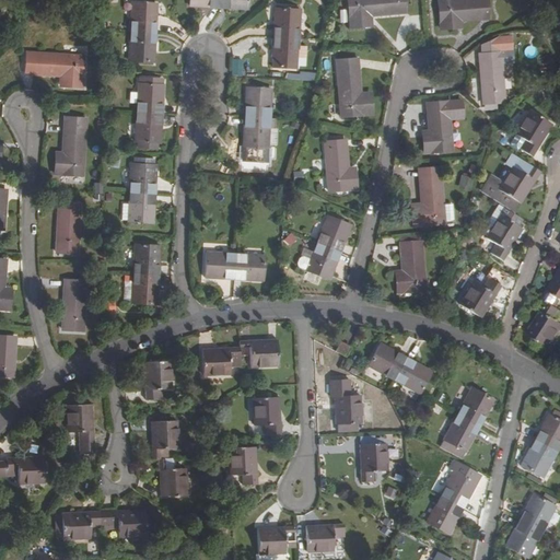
[(248,0),(220,0),(220,7),(230,8),(230,3),(236,4),(236,8),(248,9),(248,0)]
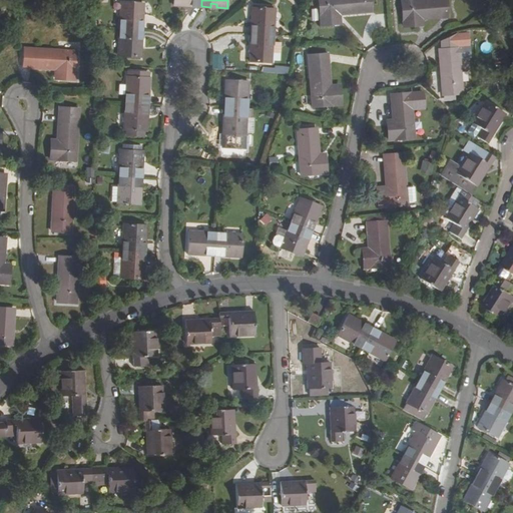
[(319,0),(322,24),(336,23),(335,14),(341,14),(373,11),(371,0),(319,0)]
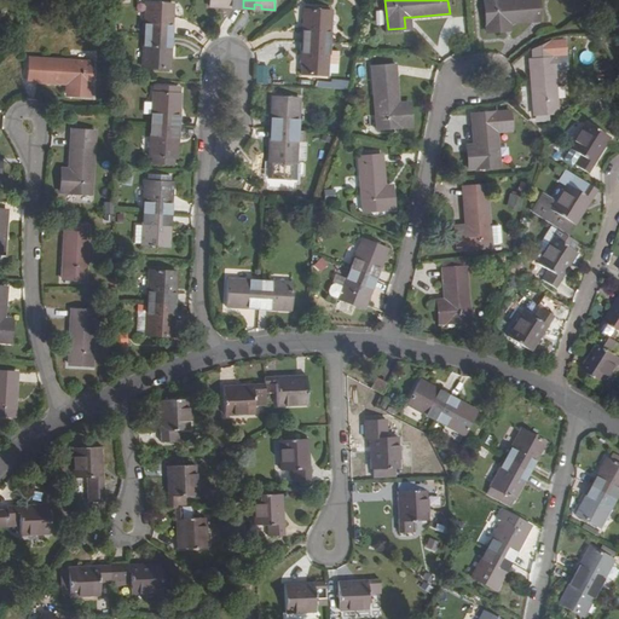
[(496,0),(486,1),(489,32),(505,30),(505,23),(510,22),(542,21),(539,0),(496,0)]
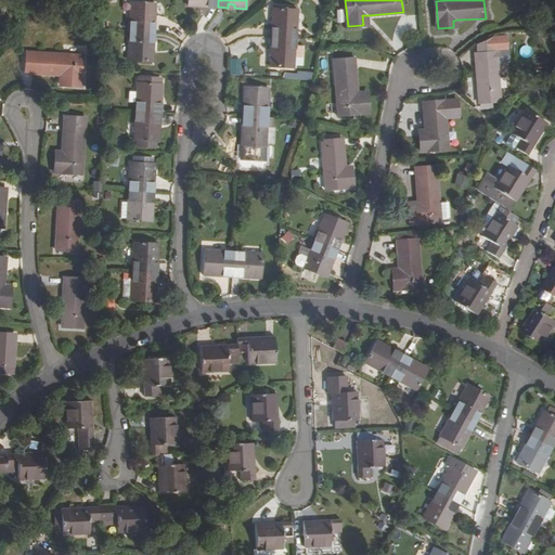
[(132,2),(130,30),(155,33),(157,3),(132,2)]
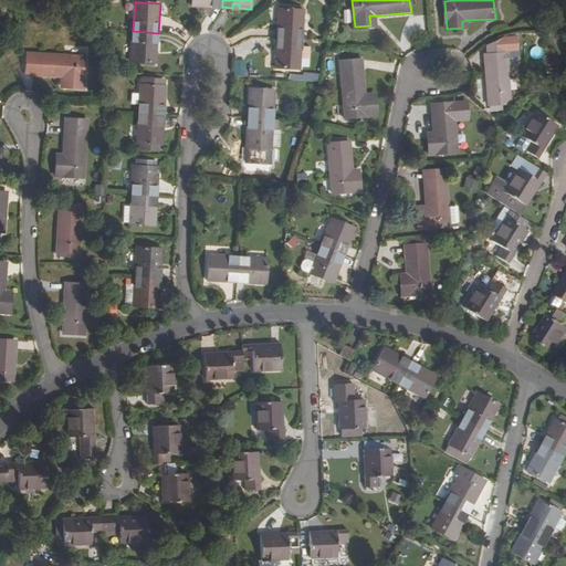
[(304,9),(279,8),(278,20),(282,21),(282,28),(278,28),(278,38),(302,39),(304,9)]
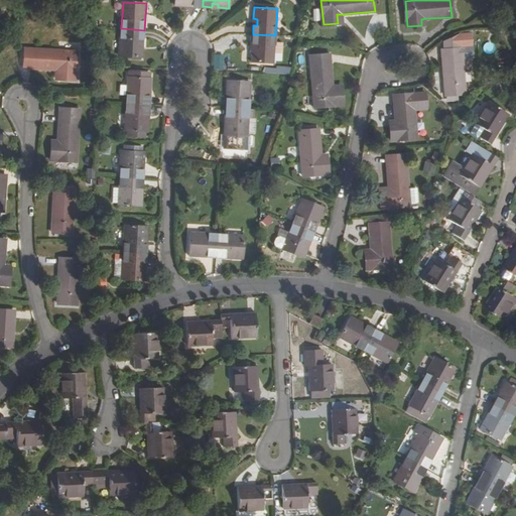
[(121,28),(120,55),(143,56),(144,30),(121,28)]
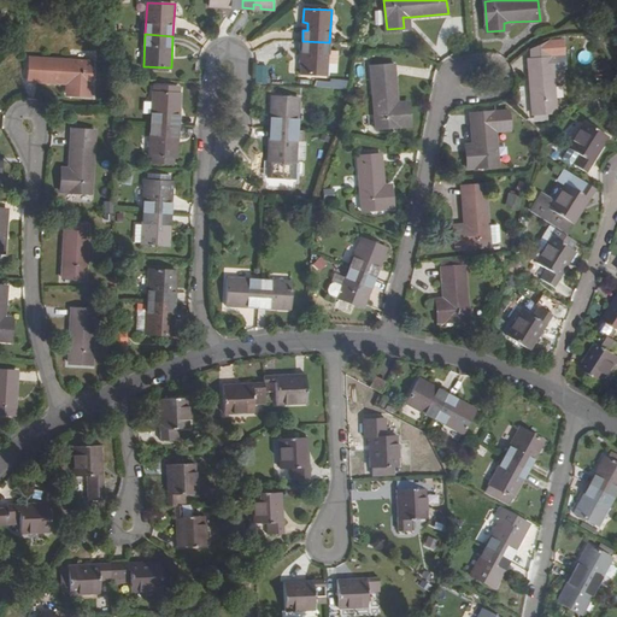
[(329,42),(303,41),(301,52),(306,53),(306,60),(301,60),(300,74),(328,75),(329,42)]
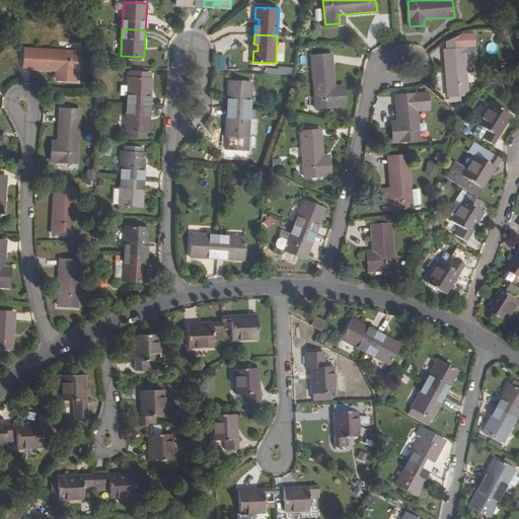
[(447,50),(445,50),(448,95),(468,94),(465,57),(475,57),(473,34),(461,35),(446,43),(447,50)]
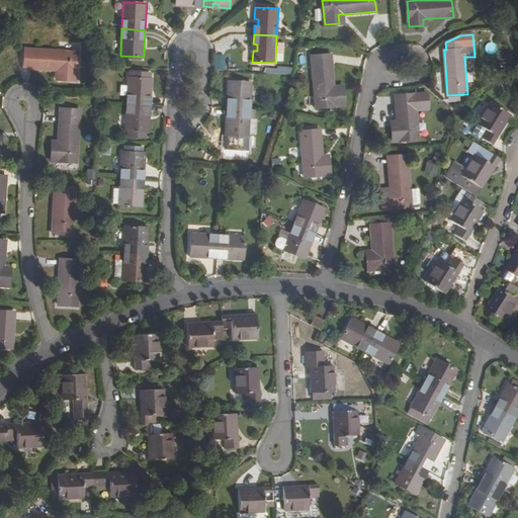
[(57,70),(62,70),(62,80),(76,81),(78,52),(25,49),(24,69),(57,70)]
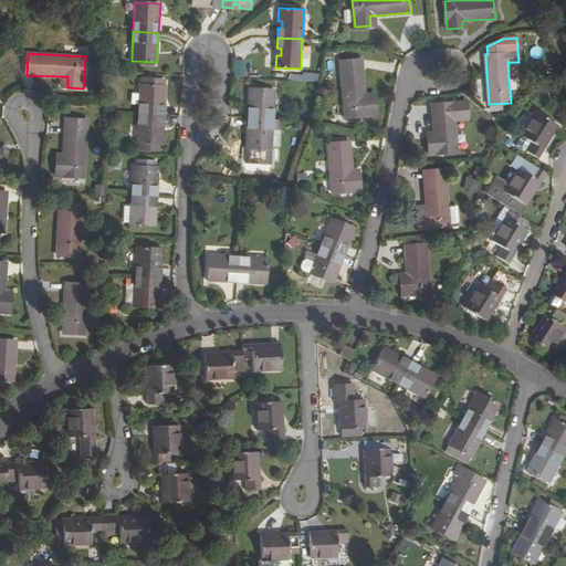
[(346,118),(377,115),(376,100),(366,100),(366,94),(363,58),(341,60),(346,118)]
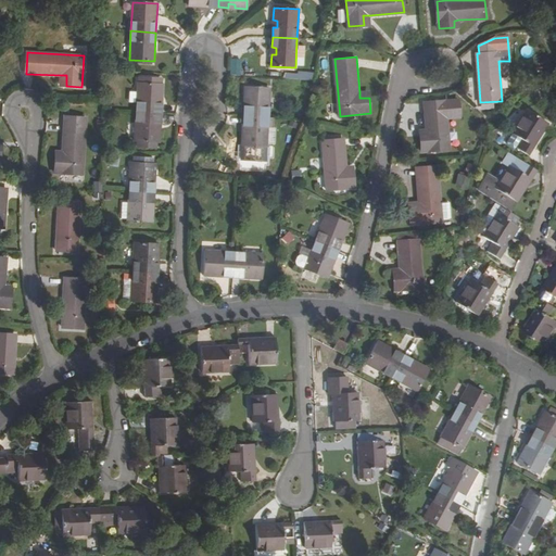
[(230,58),(230,74),(242,74),(242,58),(230,58)]
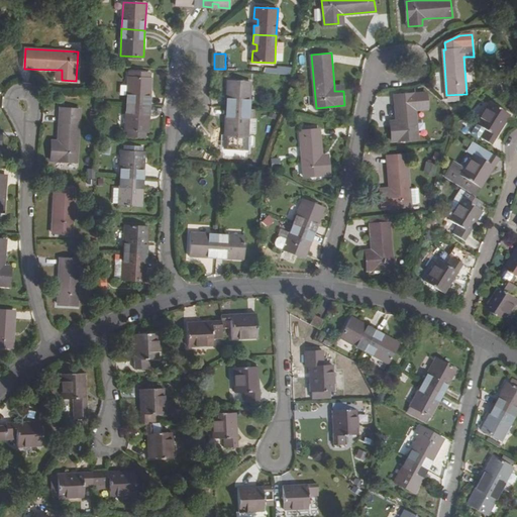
[(148,78),(148,72),(132,71),(132,77),(128,77),(127,104),(150,105),(150,95),(147,95),(147,89),(151,89),(151,78),(148,78)]
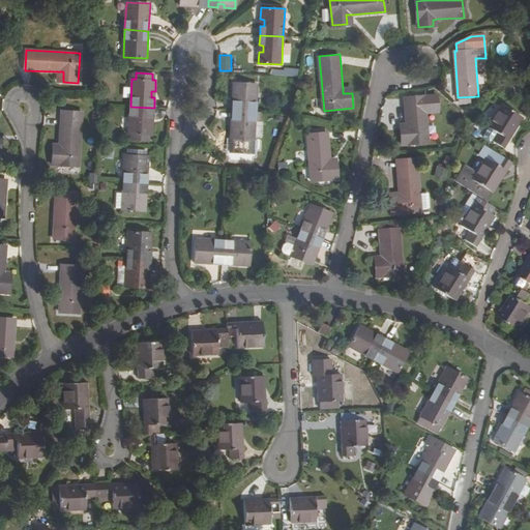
[(257,84),(234,83),(233,94),(237,94),(237,100),(233,100),(232,110),(256,112),(257,84)]
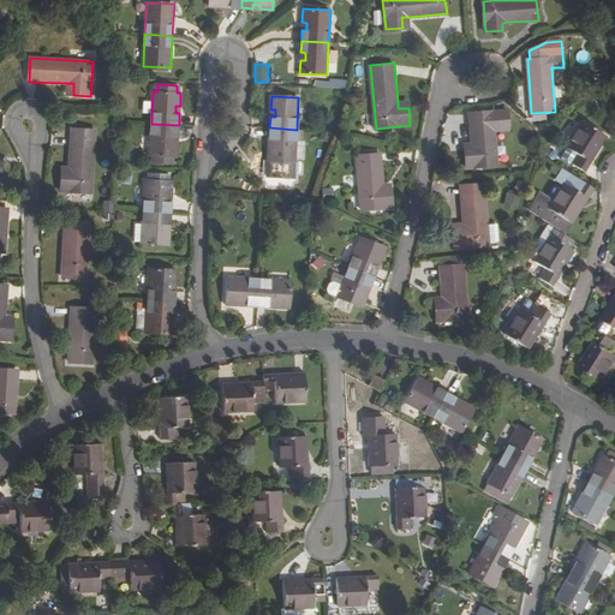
[(493,111),(470,113),(472,144),(472,149),(465,150),(466,167),(497,165),(493,111)]
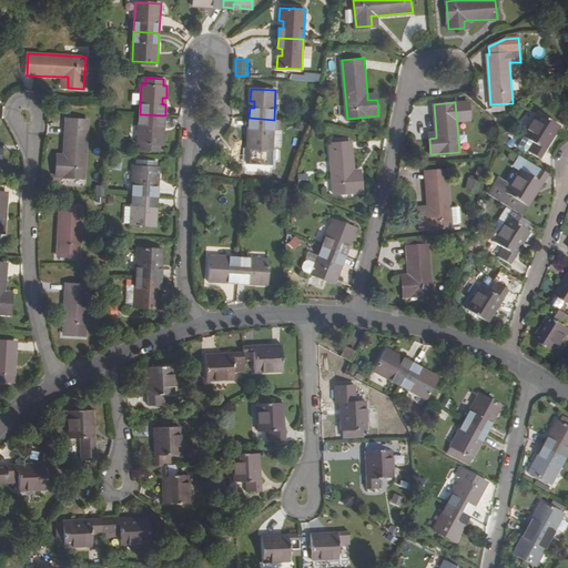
[(527,151),(541,159),(547,150),(544,148),(558,123),(537,111),(523,134),(533,141),(527,151)]
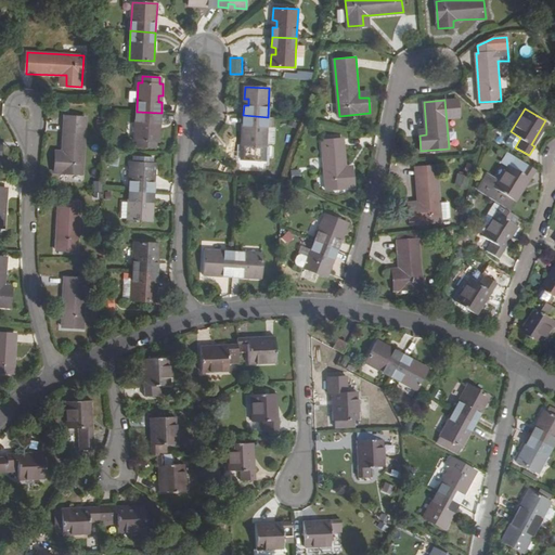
[(162,113),(137,112),(134,140),(138,140),(137,145),(156,146),(156,141),(159,142),(160,129),(156,129),(157,123),(160,123),(162,113)]
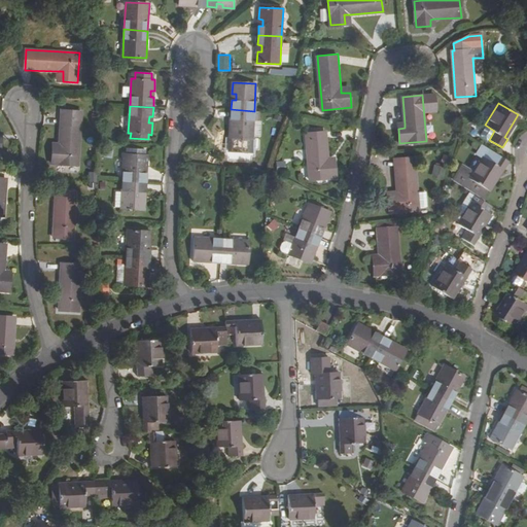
[(254,111),(231,109),(231,118),(235,119),(234,126),(230,126),(230,137),(253,138),(253,136),(254,111)]
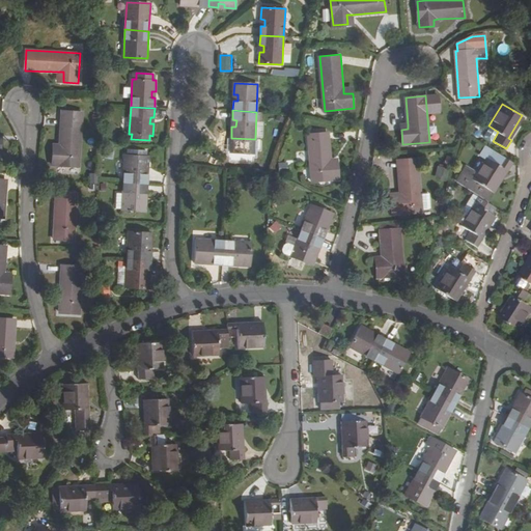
[(83,112),(62,111),(60,145),(60,150),(53,149),(52,165),(79,167),(83,112)]
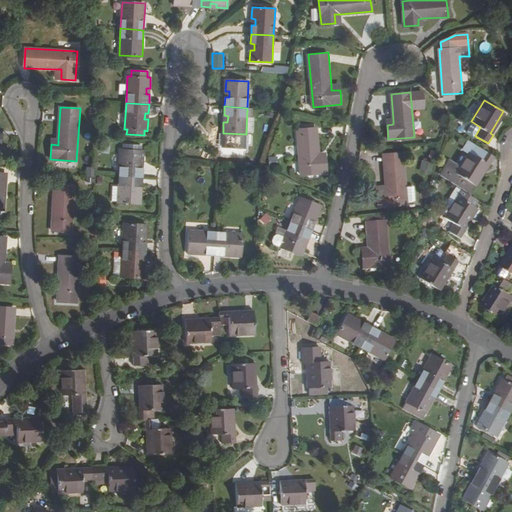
[(506,113),(503,111),(490,133),(493,135),(506,113)]
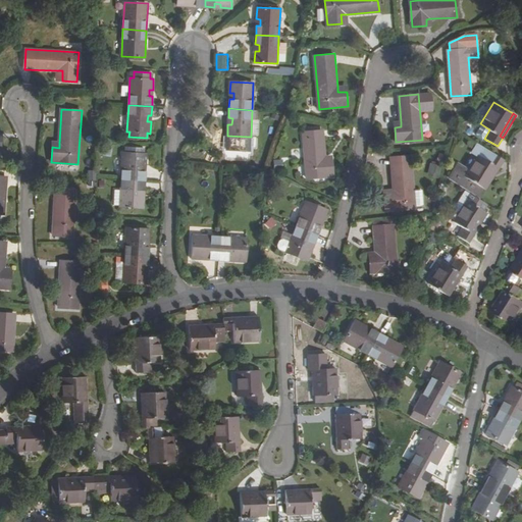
[(307,178),(334,176),(332,161),(326,161),(325,157),(323,131),(299,133),(299,140),(304,140),(307,178)]
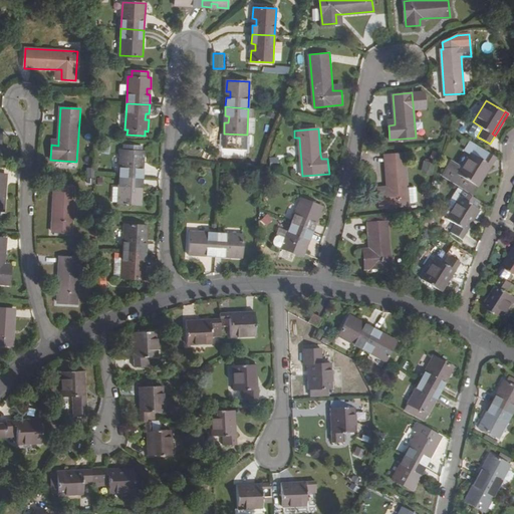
[(442,174),(473,194),(478,186),(476,185),(489,164),(492,166),(498,157),(483,149),(469,140),(464,149),(470,153),(462,167),(450,160),(442,174)]
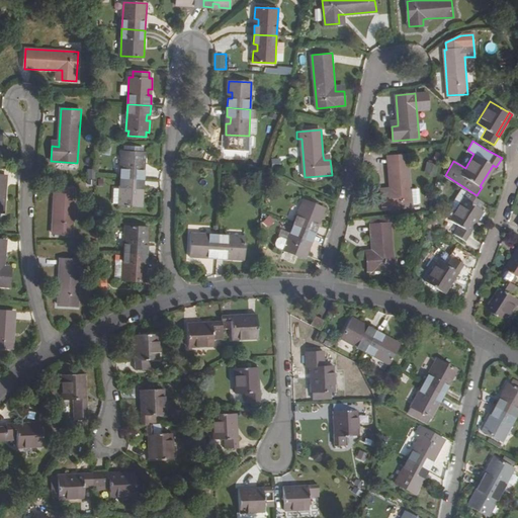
[(122,152),(120,179),(145,180),(145,171),(141,171),(141,164),(145,164),(146,154),(144,154),(144,149),(125,148),(124,153),(122,152)]
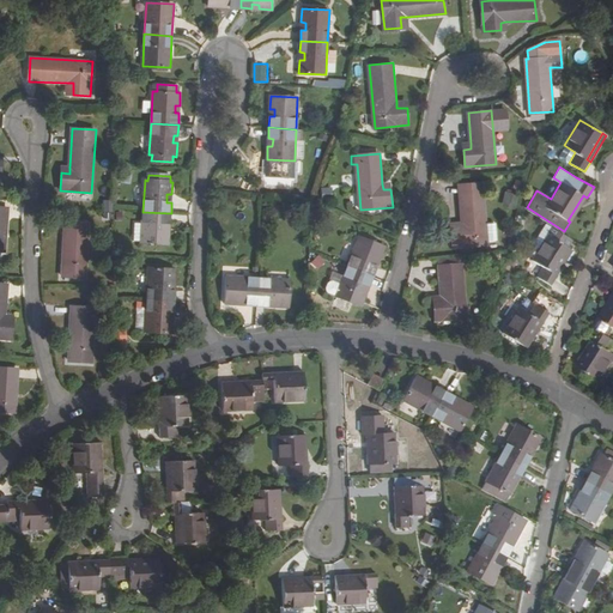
[(460,184),(463,223),(463,229),(453,230),(454,247),(487,244),(487,241),(486,223),(483,182),(460,184)]
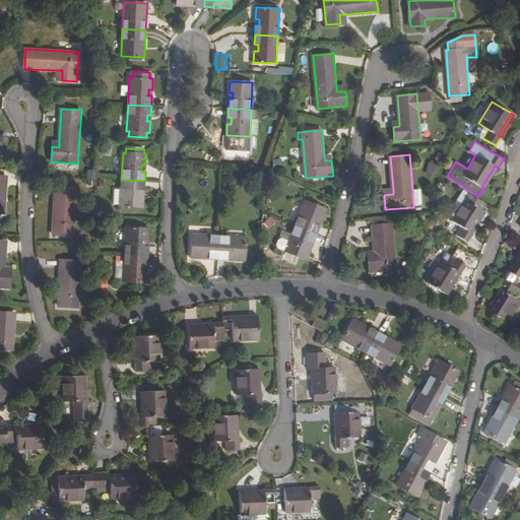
[(437,177),(441,164),(429,160),(426,174),(437,177)]
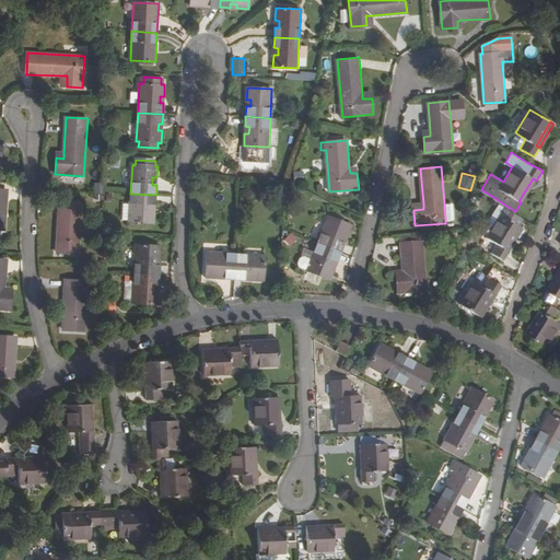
[(536,181),(533,178),(518,201),(521,202),(522,203),(536,181)]
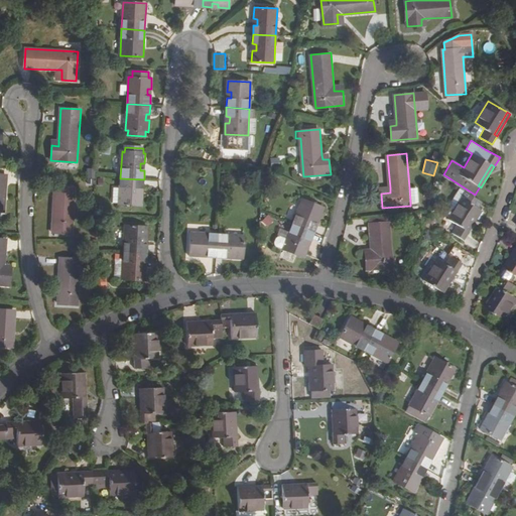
[(85,176),(94,177),(94,168),(86,168),(85,176)]
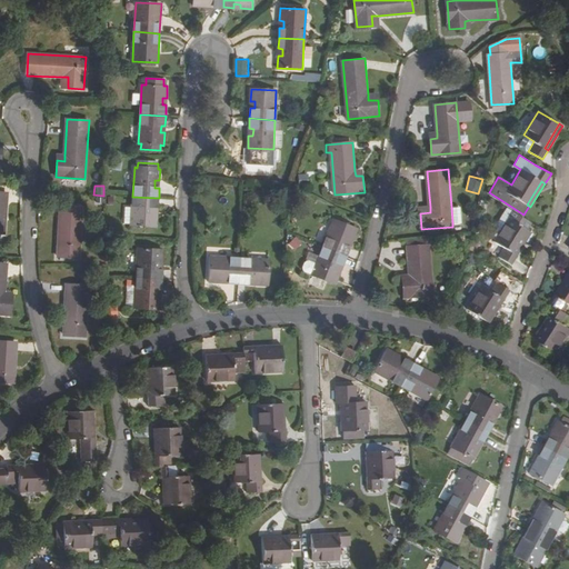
[(159,198),(132,197),(132,208),(131,225),(131,227),(157,228),(159,198)]
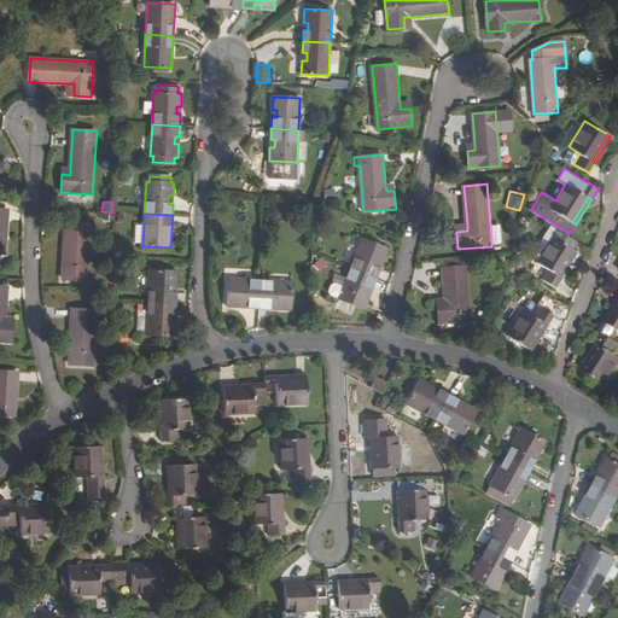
[(89,225),(66,223),(63,278),(86,279),(89,225)]
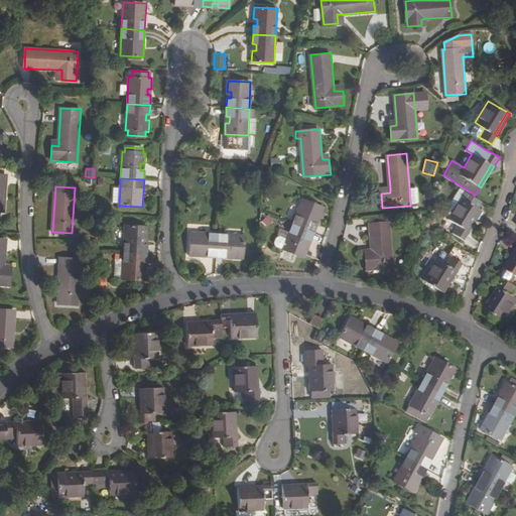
[(417,187),(409,187),(410,203),(418,202),(417,187)]
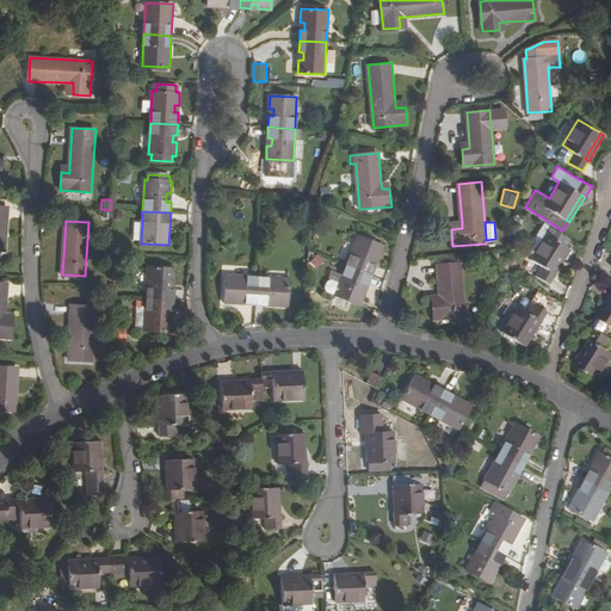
[(532,254),(549,227),(543,223),(526,251),(532,254)]
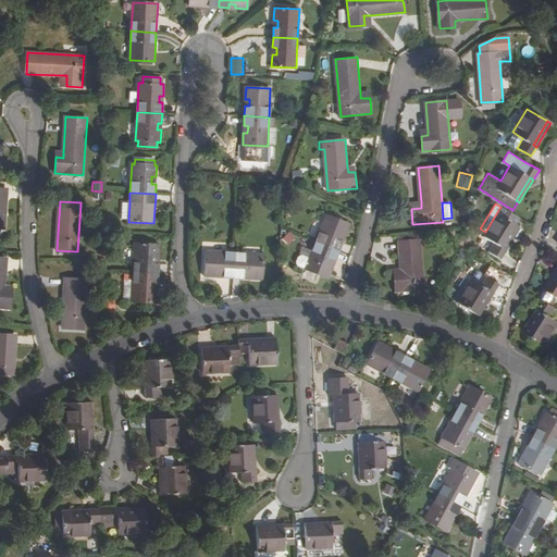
[(485,232),(482,236),(483,237),(493,243),(487,251),(502,260),(506,251),(503,249),(517,225),(516,224),(519,219),(500,207),(485,232)]
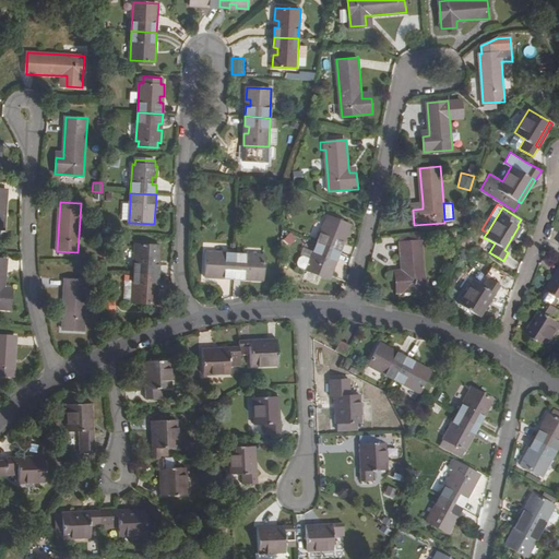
[(317,242),(341,252),(344,242),(341,240),(343,235),(346,236),(352,225),(328,215),(317,242)]
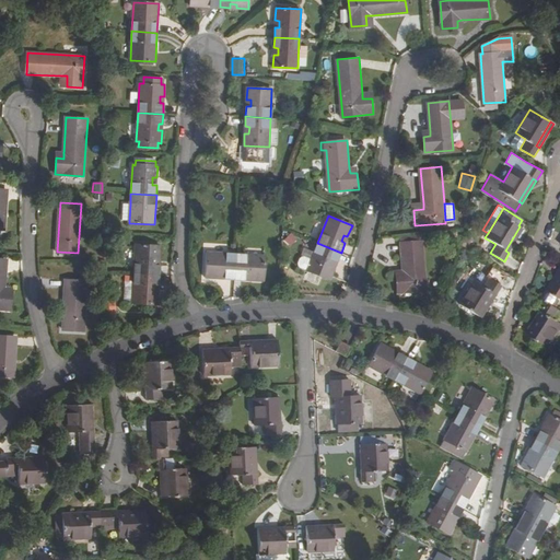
[(524,229),(520,226),(505,251),(509,253),(524,229)]
